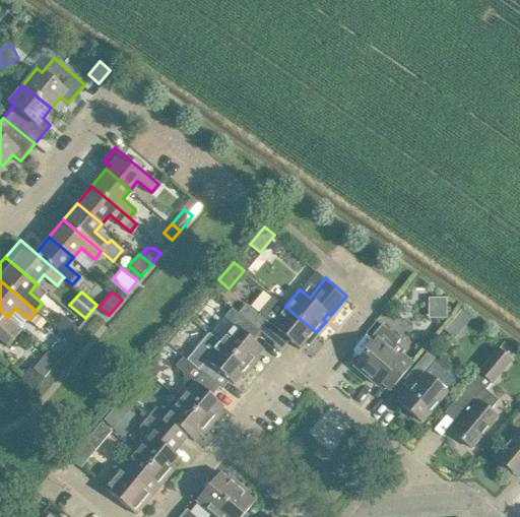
[(316,332),(285,307),(285,306),(273,296),(258,313),(246,302),(238,311),(254,325),(264,332),(271,324),(300,347),(305,340),(308,342),(316,332)]
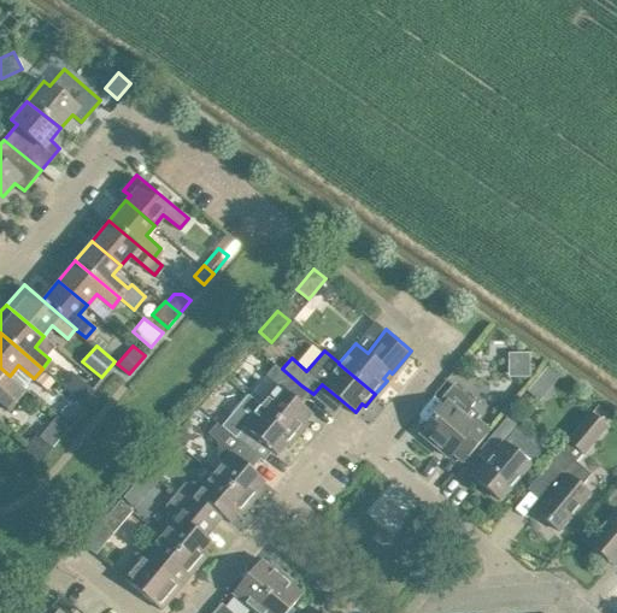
[(528,354),(509,354),(510,375),(528,373),(528,354)]
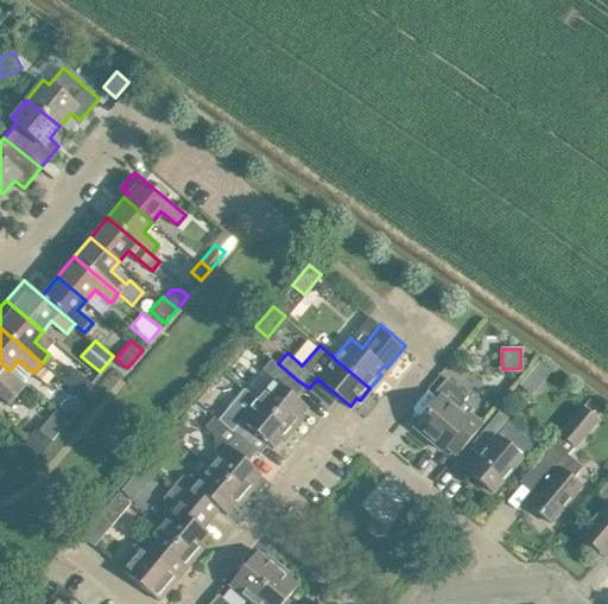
[(306,406),(289,389),(297,380),(278,363),(277,366),(270,360),(260,370),(271,379),(257,398),(293,428),(304,415),(301,413),(306,406)]
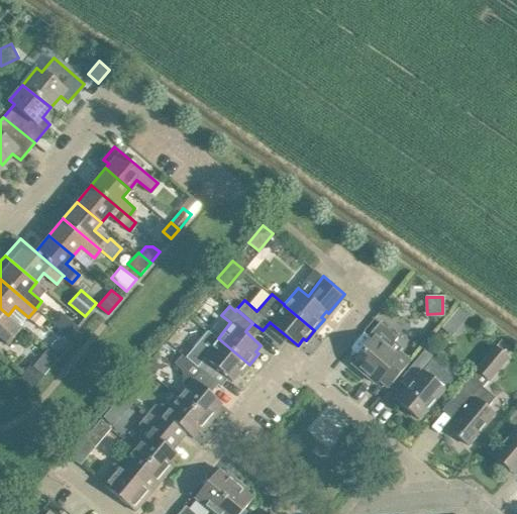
[(0,324),(8,315),(0,308),(0,336),(6,342),(13,334),(0,324)]
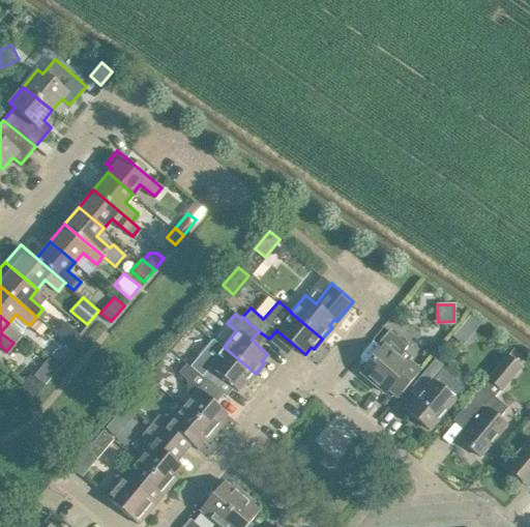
[(36,318),(29,325),(38,333),(45,325),(36,318)]
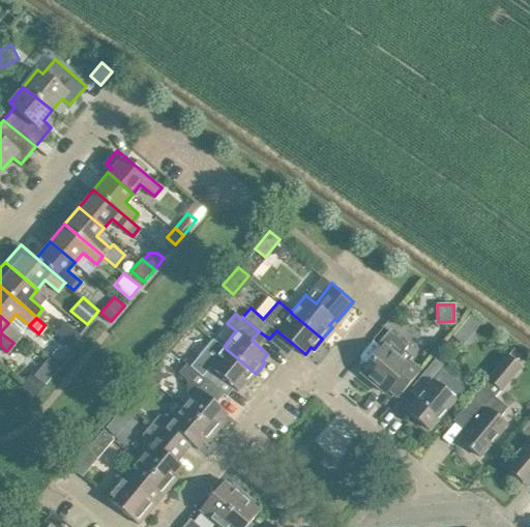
[(462,323),(455,330),(465,339),(472,331),(462,323)]
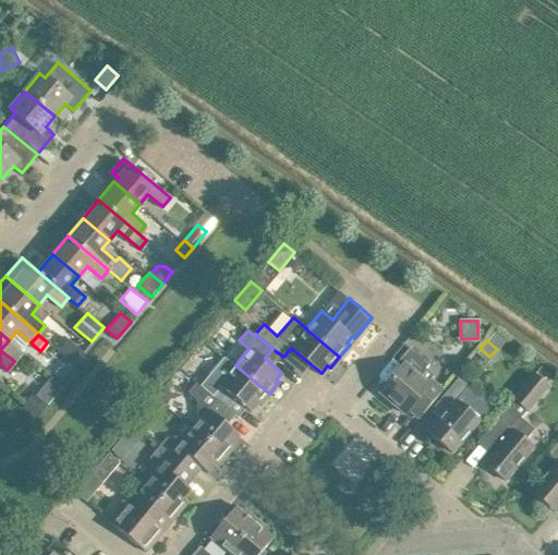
[(71,346),(63,354),(74,362),(83,350),(76,345),(71,346)]
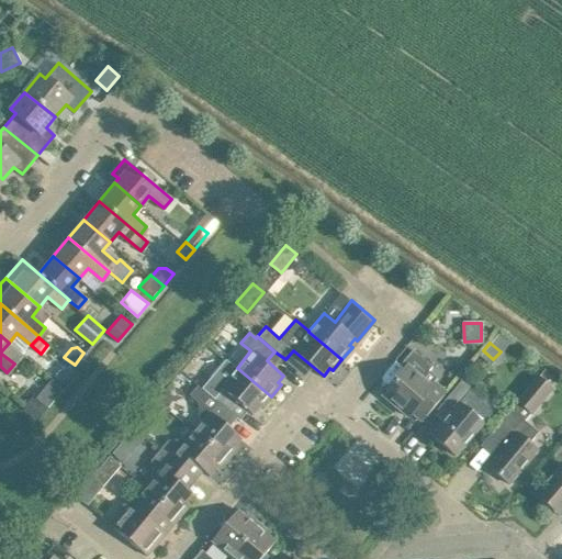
[(446,391),(435,381),(434,380),(437,377),(428,369),(433,365),(413,347),(401,362),(402,364),(403,362),(406,365),(382,392),(408,414),(412,411),(422,420),(446,391)]
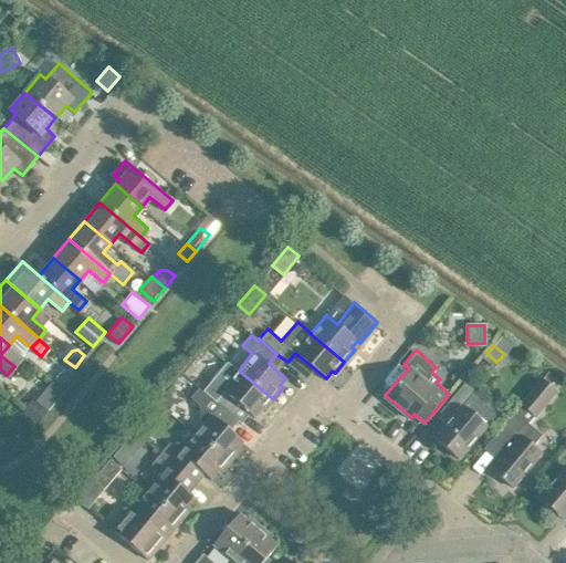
[(273,399),(239,371),(228,362),(203,391),(228,410),(237,400),(254,416),(260,408),(263,412),(273,399)]
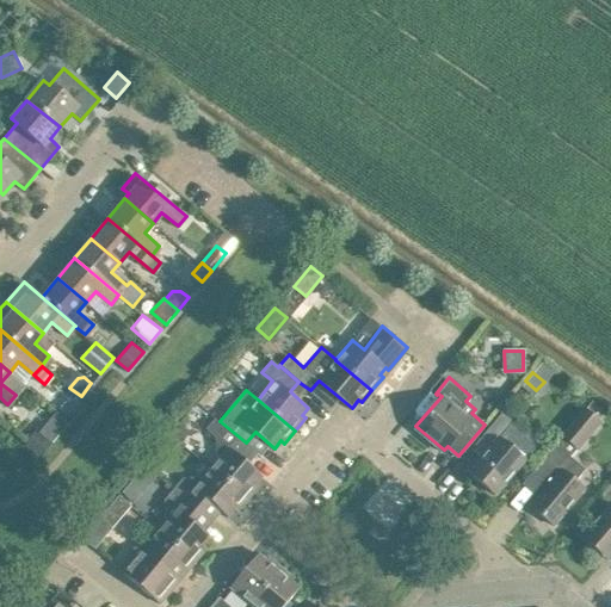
[(204,391),(197,400),(203,404),(210,396),(204,391)]
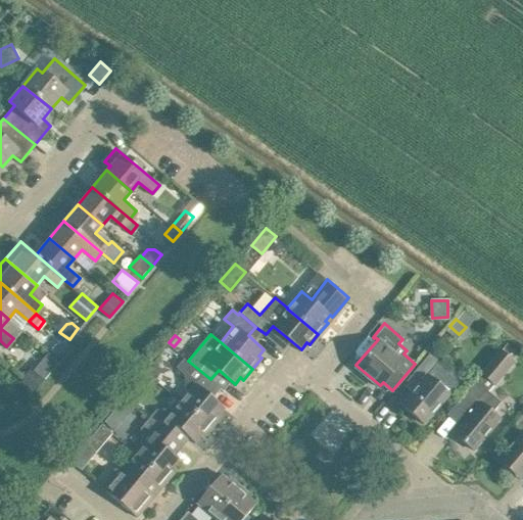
[(501,400),(487,389),(492,384),(493,385),(514,362),(512,360),(518,352),(516,351),(518,349),(508,340),(475,378),(463,393),(472,402),(461,415),(465,419),(454,431),(474,448),(500,417),(492,411),(501,400)]
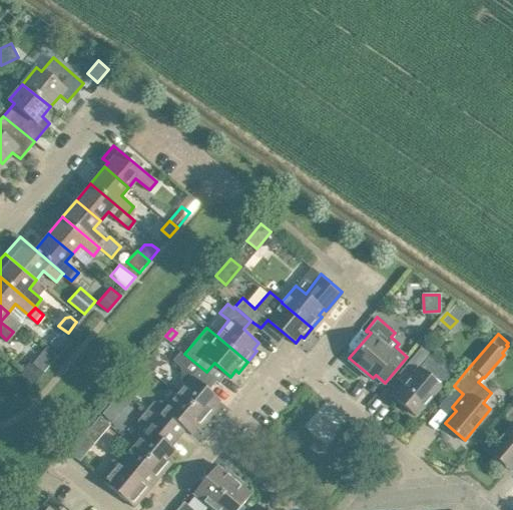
[(415,414),(448,375),(444,363),(439,365),(431,354),(421,346),(402,368),(412,375),(394,396),(415,414)]
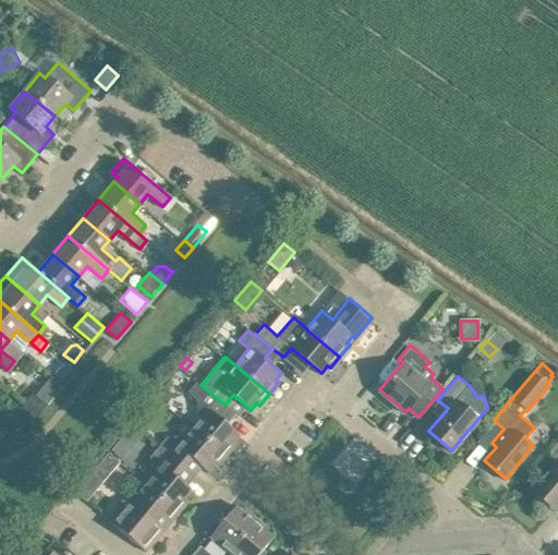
[(222,420),(230,410),(230,409),(225,405),(201,385),(196,381),(187,390),(199,400),(197,402),(198,413),(202,415),(192,426),(226,455),(235,443),(233,441),(239,433),(222,420)]
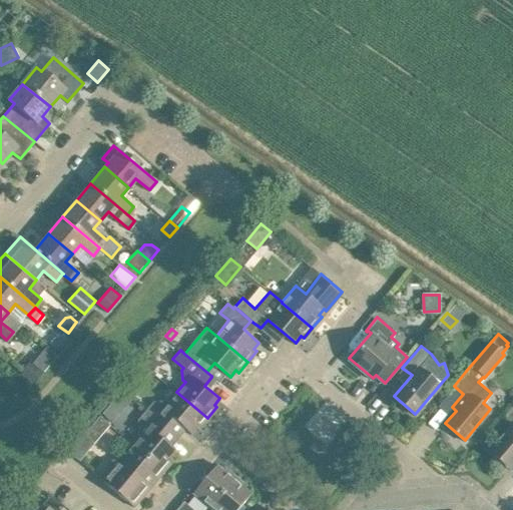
[(150,355),(143,363),(152,370),(159,362),(150,355)]
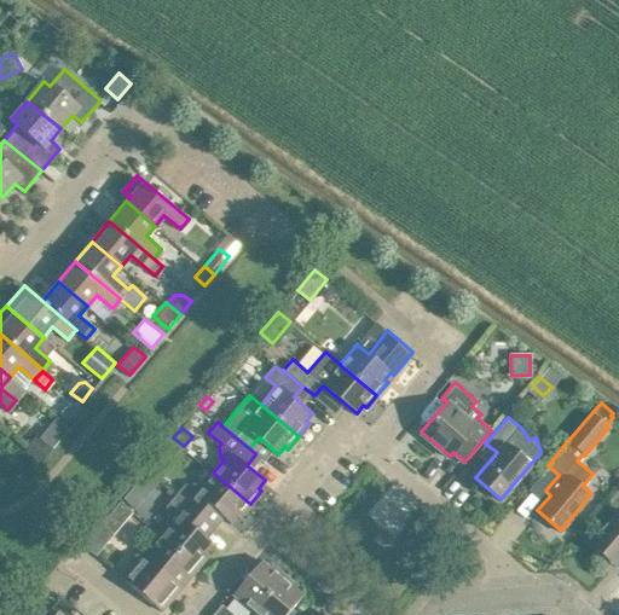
[(36,434),(25,447),(41,460),(52,447),(39,436),(36,434)]
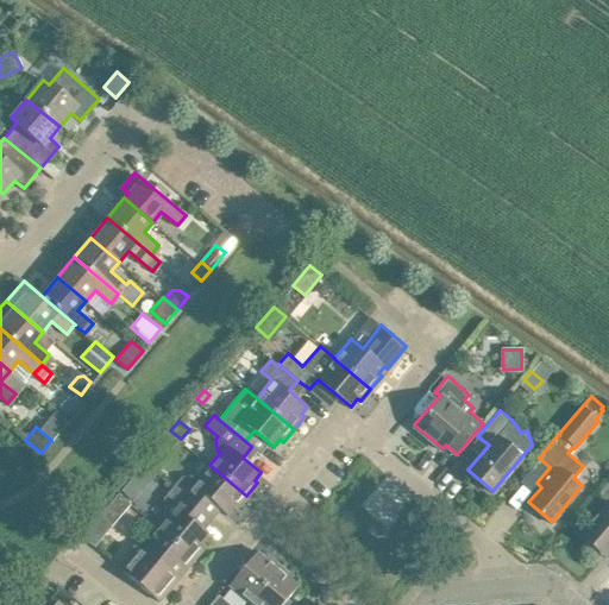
[(143,462),(132,476),(144,486),(155,473),(143,462)]
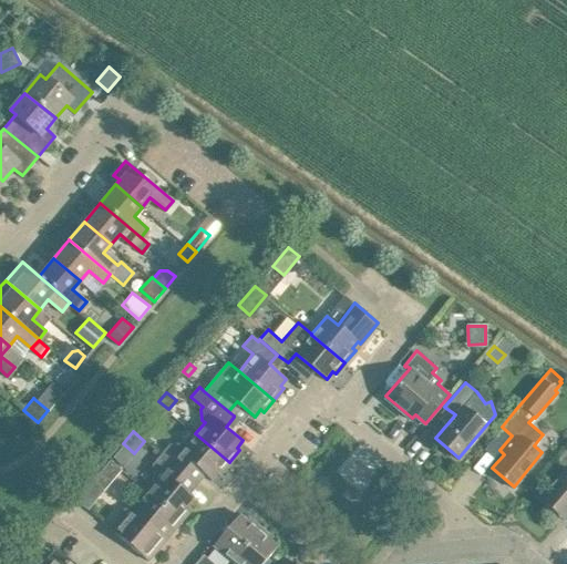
[(219,474),(229,462),(195,433),(186,444),(184,443),(169,443),(161,453),(186,474),(197,484),(206,474),(212,479),(217,471),(219,474)]
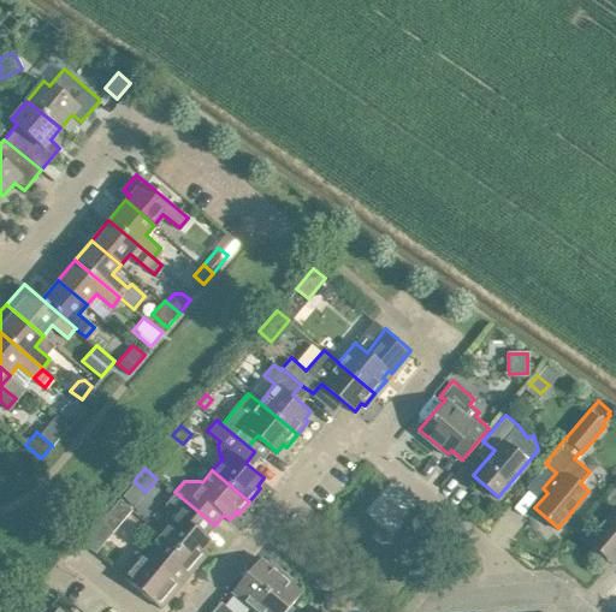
[(206,535),(214,526),(202,515),(175,492),(165,503),(167,520),(170,522),(160,533),(197,564),(208,551),(205,548),(212,541),(206,535)]
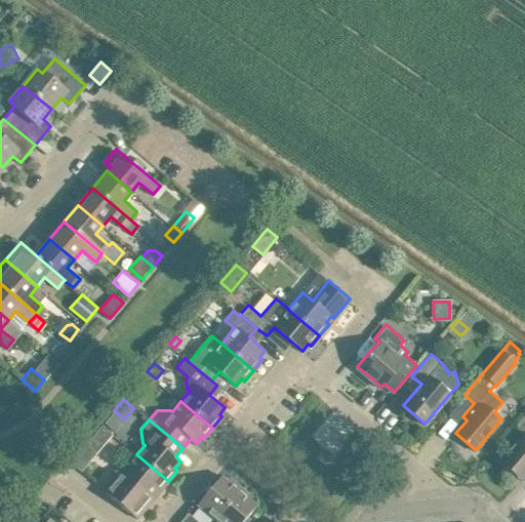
[(112,434),(102,425),(85,443),(96,452),(112,434)]
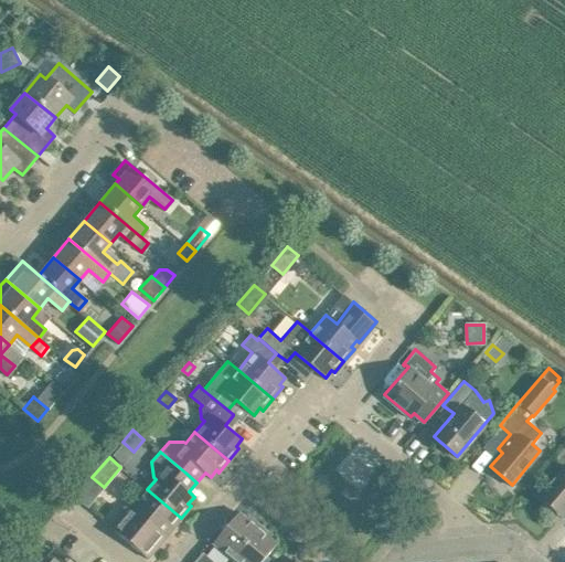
[(564,463),(537,496),(556,511),(562,516),(564,510),(564,463)]
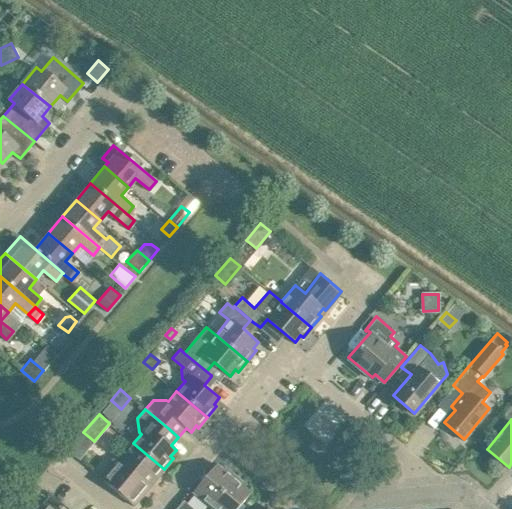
[(155,479),(164,469),(133,443),(119,459),(116,457),(108,460),(105,476),(103,479),(133,504),(150,485),(148,483),(152,477),(155,479)]
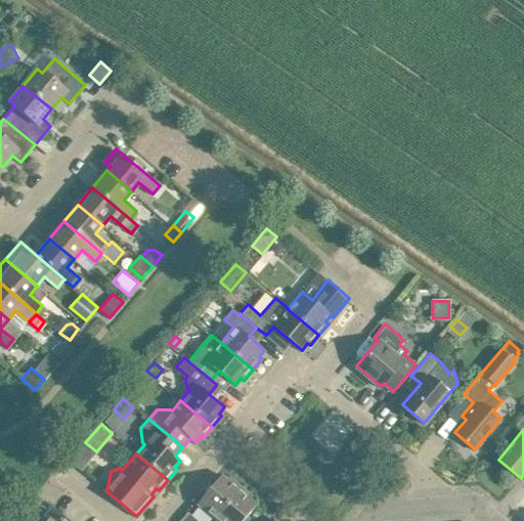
[(214,517),(241,486),(229,476),(227,479),(221,473),(197,503),(214,517)]
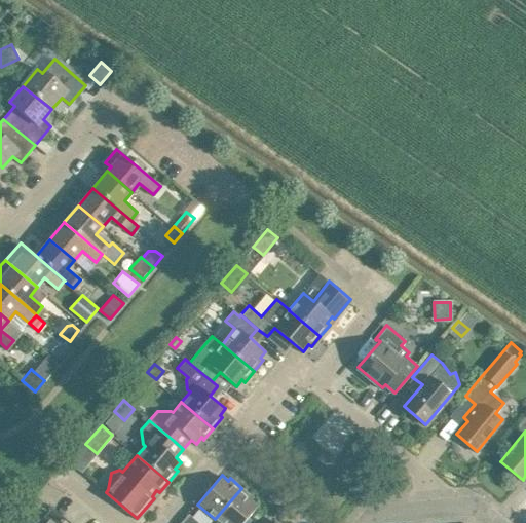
[(219,522),(241,522),(257,505),(251,499),(253,496),(241,488),(215,519),(219,522)]
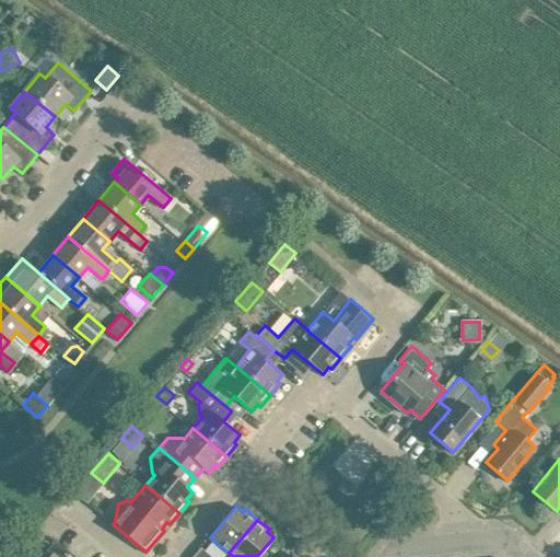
[(69,556),(54,543),(42,556),(69,556)]
